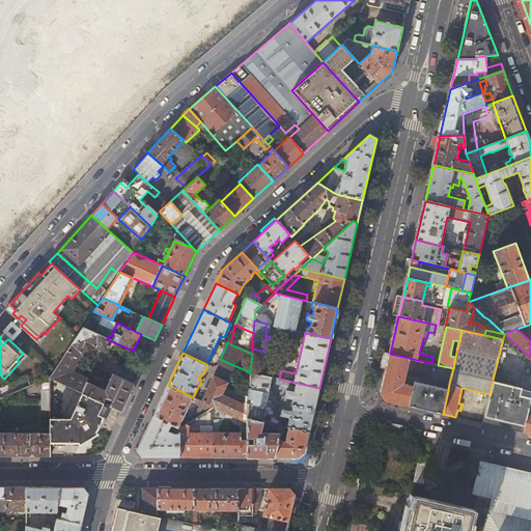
[(432,381),(449,384),(453,368),(438,365),(431,363),(390,354),(381,393),(385,400),(443,414),(448,390),(420,383),(421,381),(419,379),(408,375),(406,378),(408,370),(434,376),(432,381)]
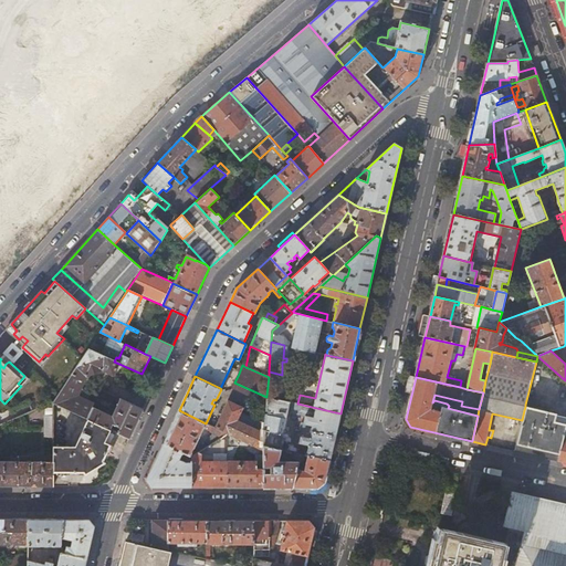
[(87,401),(91,392),(81,388),(77,396),(87,401)]
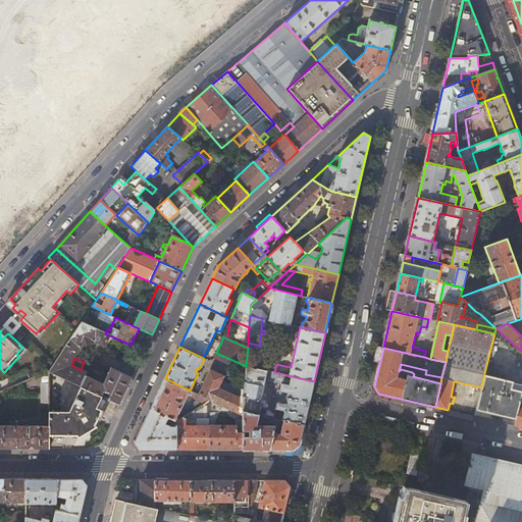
[(259,414),(265,378),(267,373),(267,370),(246,365),(246,366),(245,389),(245,393),(243,411),(259,414)]
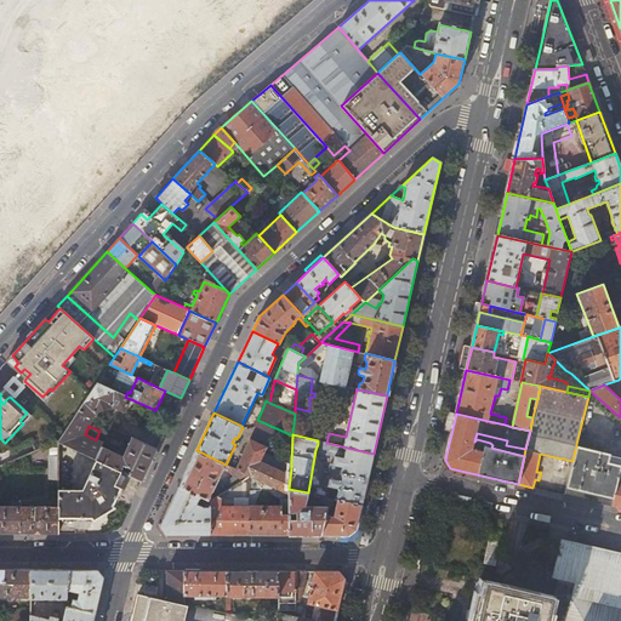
[(318,440),(318,444),(323,445),(322,451),(328,454),(335,455),(334,462),(331,462),(329,469),(331,471),(342,473),(340,480),(330,478),(328,485),(339,488),(336,500),(337,500),(362,506),(374,454),(326,443),(318,440)]
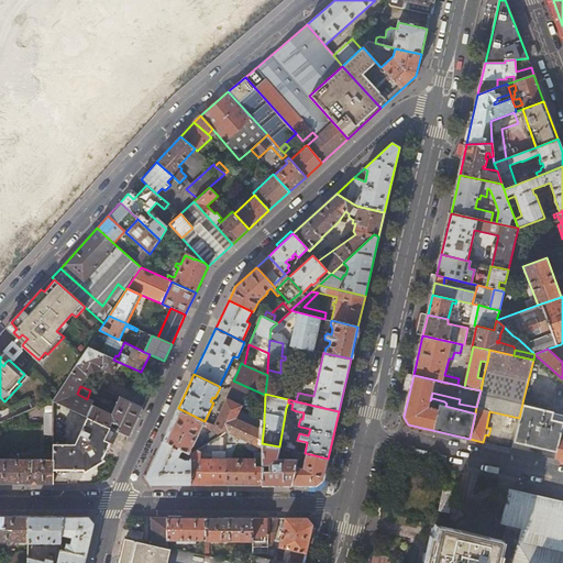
[(85,421),(87,416),(53,400),(53,443),(74,443),(85,421)]
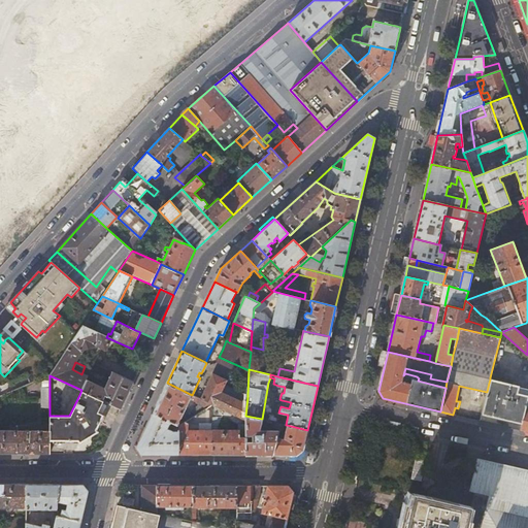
[(211,376),(201,399),(212,404),(225,409),(245,420),(245,416),(248,397),(248,394),(224,383),(225,382),(224,380),(215,375),(211,376)]
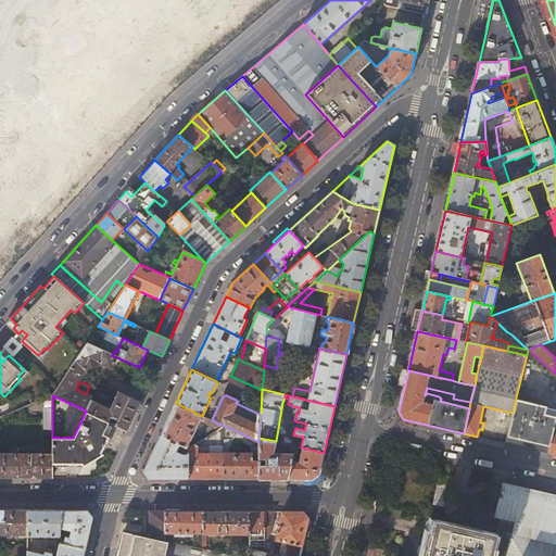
[(555,408),(538,405),(516,400),(515,403),(513,413),(506,443),(547,453),(553,431),(555,417),(555,408)]
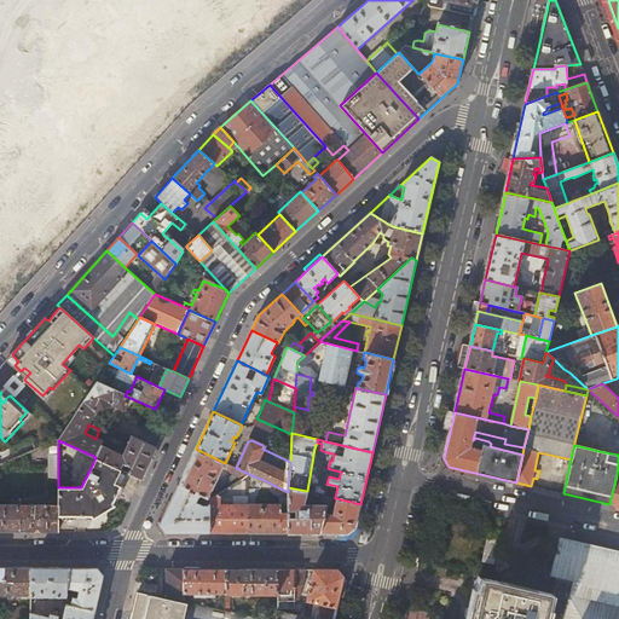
[(229,472),(232,473),(241,478),(241,479),(249,474),(236,468),(232,466),(225,463),(196,449),(179,485),(202,496),(207,498),(221,467),(229,470),(229,472)]
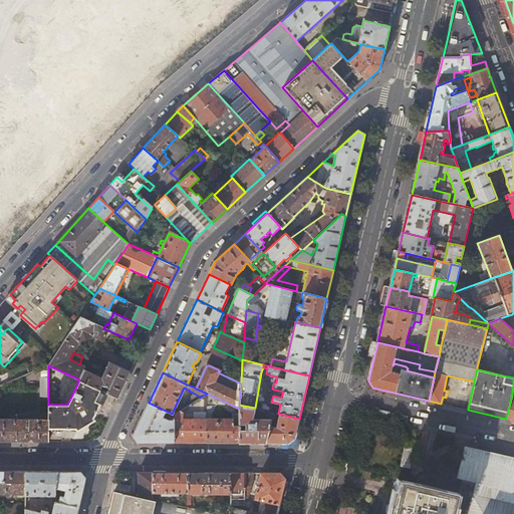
[(94,417),(106,393),(100,390),(79,379),(77,384),(67,405),(48,405),(48,417),(48,419),(48,429),(75,429),(77,431),(96,420),(94,417)]
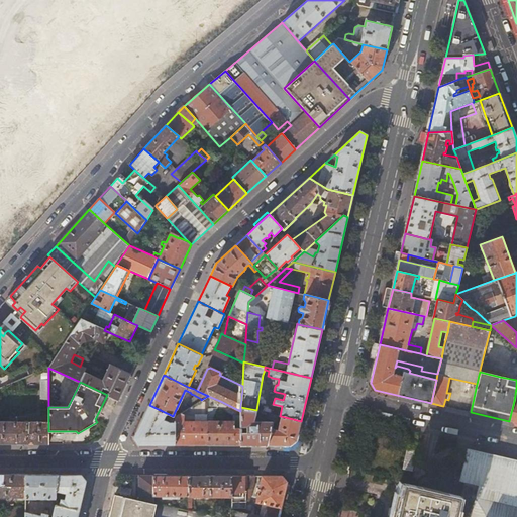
[(276,392),(275,398),(283,400),(285,394),(276,392)]
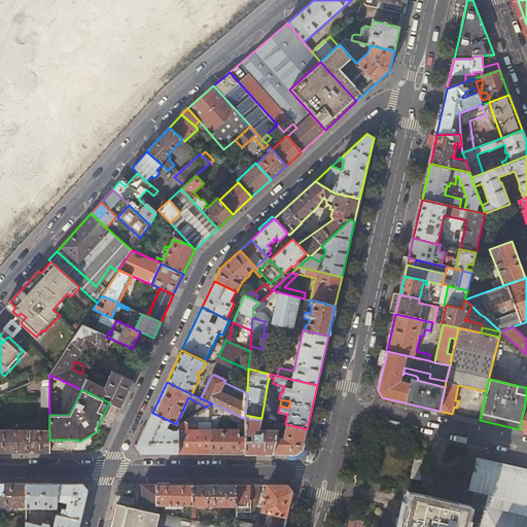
[(195,408),(183,416),(186,420),(196,414),(202,410),(205,408),(205,407),(198,402),(195,408)]
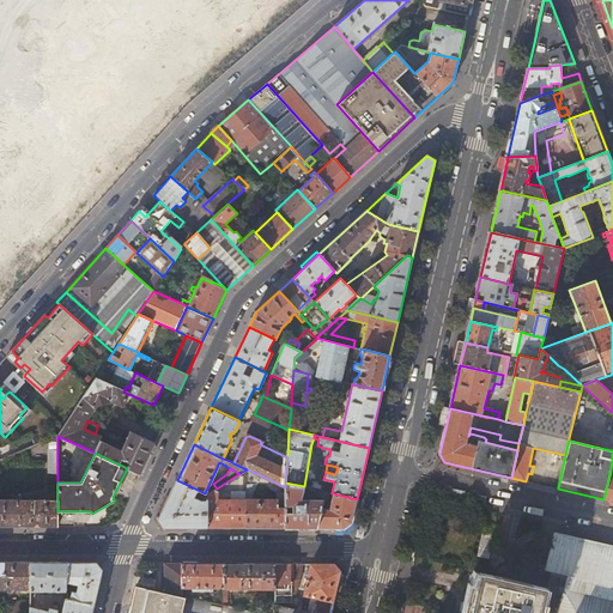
[(219,491),(216,489),(213,490),(207,495),(207,527),(217,527),(246,527),(247,469),(238,474),(235,477),(234,493),(231,493),(229,496),(230,498),(219,498),(219,491)]
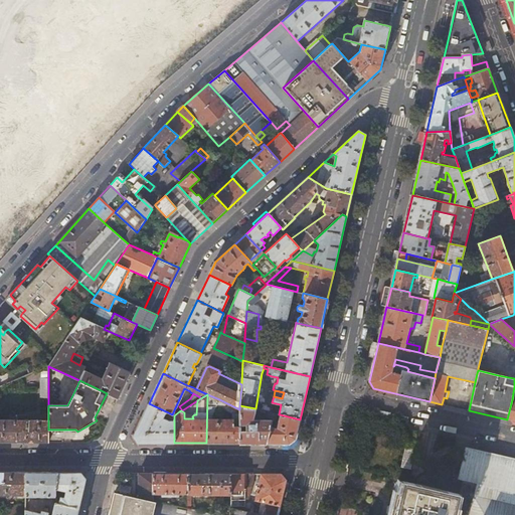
[(207,394),(206,443),(239,443),(239,409),(219,399),(207,394)]
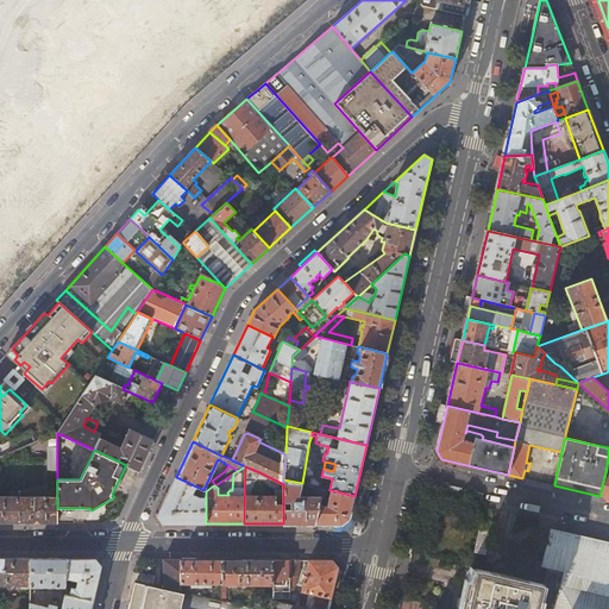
[(198,493),(199,488),(176,477),(157,516),(162,523),(206,523),(206,491),(203,490),(200,497),(193,495),(194,491),(198,493)]
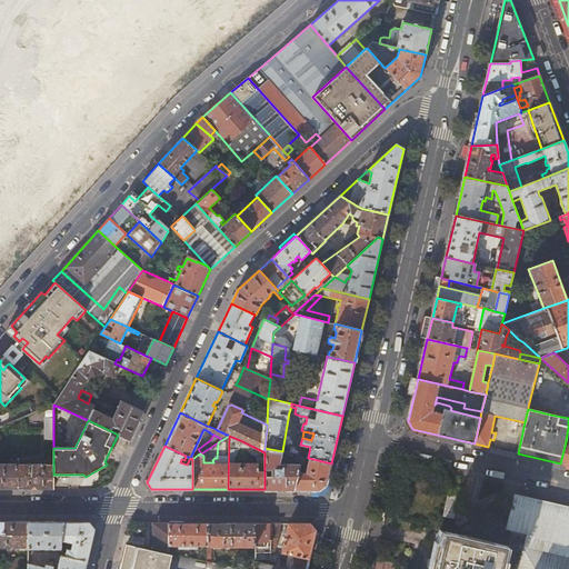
[(279,463),(282,451),(265,448),(265,452),(265,489),(293,490),(298,471),(300,466),(302,457),(297,455),(296,463),(279,463)]
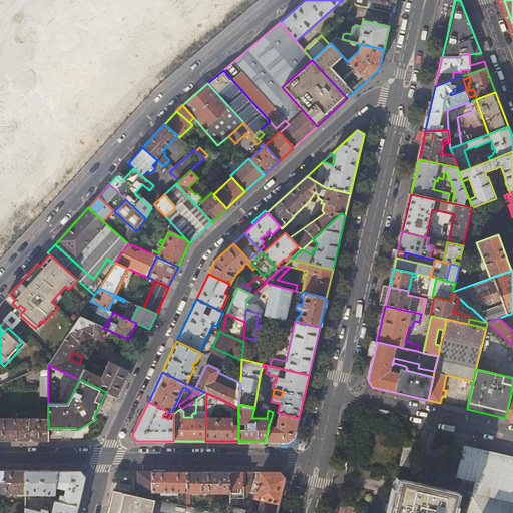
[(17,418),(0,418),(0,440),(48,441),(48,428),(48,418),(44,418),(28,418),(28,413),(25,413),(25,416),(17,416),(17,418)]
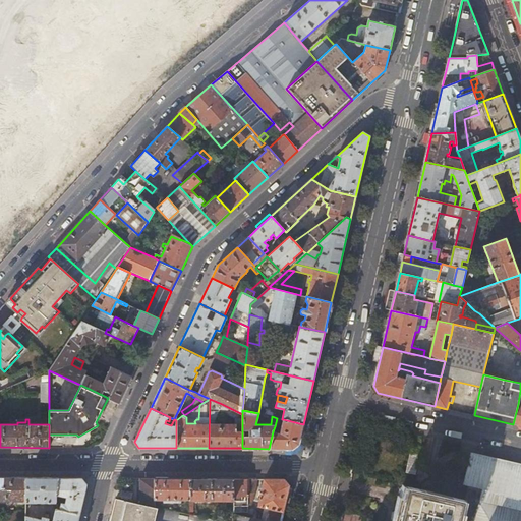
[(280,432),(273,431),(269,449),(292,449),(299,444),(303,424),(283,419),(280,432)]
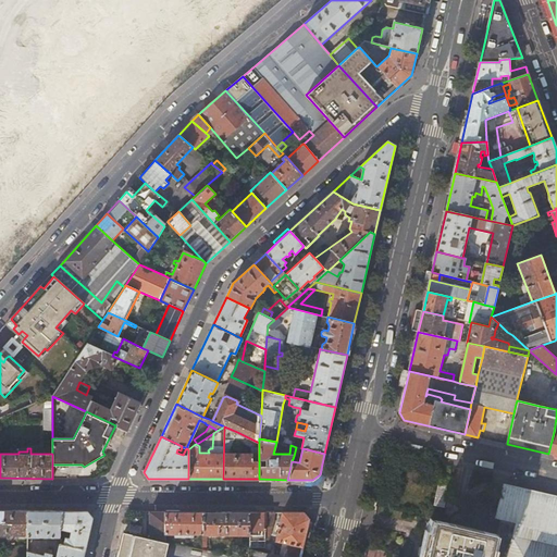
[(452,480),(441,477),(434,503),(445,506),(452,480)]
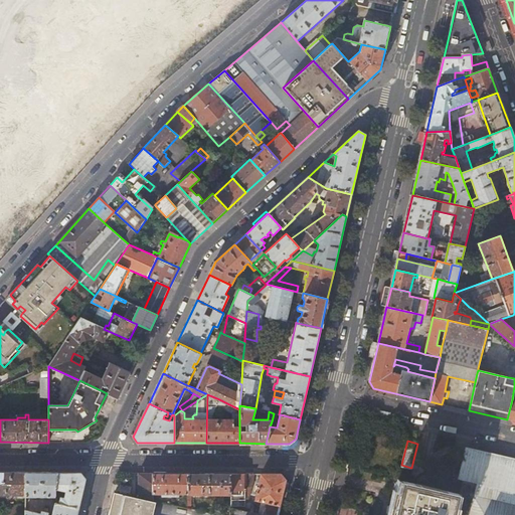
[(469,453),(476,455),(478,447),(470,445),(469,453)]
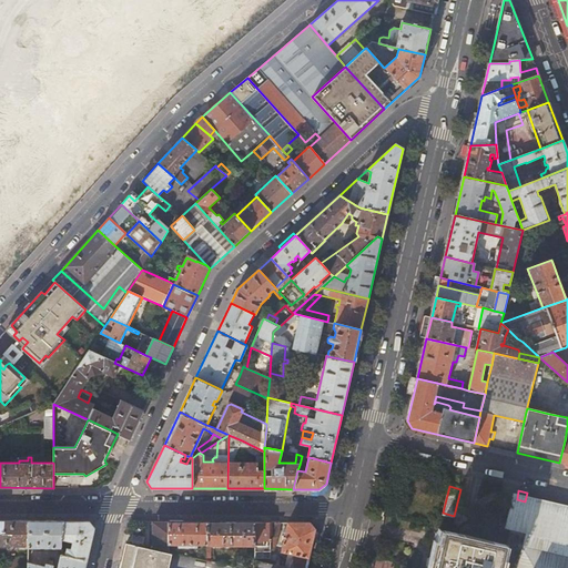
[(567,567),(567,514),(516,501),(506,543),(445,528),(434,567),(567,567)]
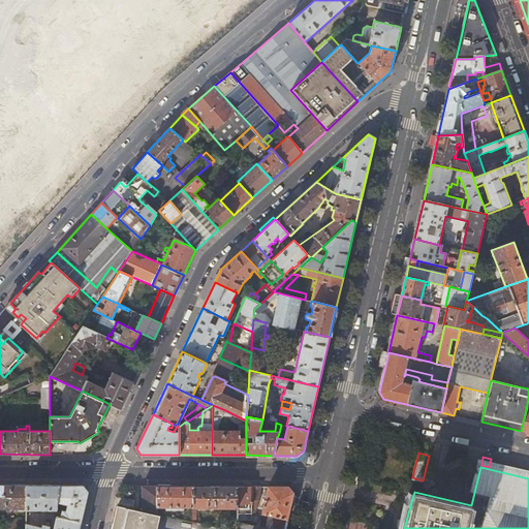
[(0,508),(26,508),(26,486),(0,485),(0,508)]
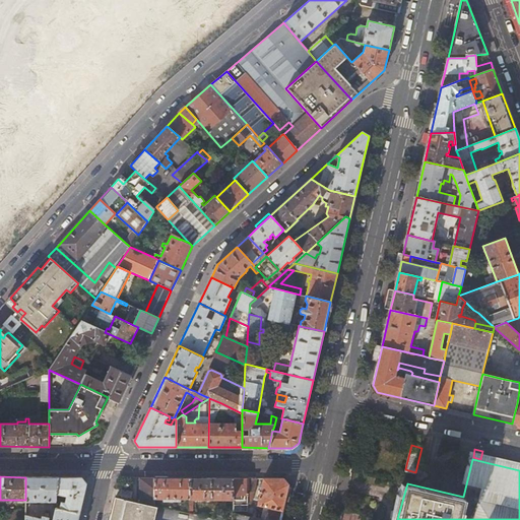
[(25,502),(57,502),(57,500),(58,477),(57,477),(25,477),(25,500),(25,502)]
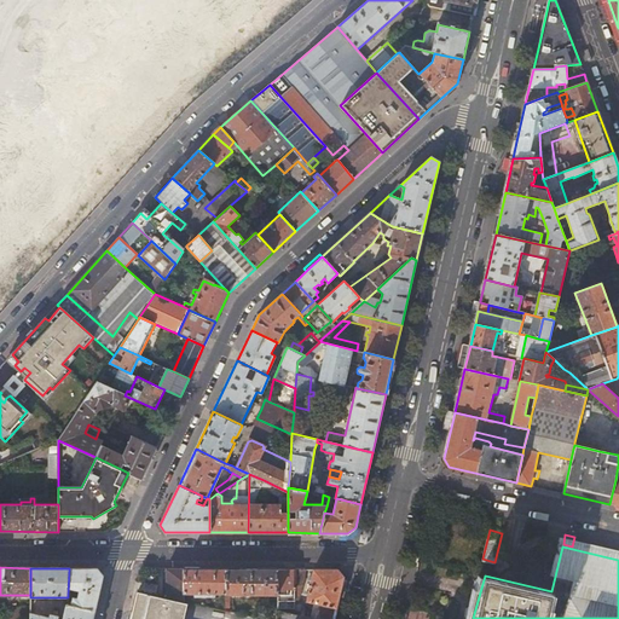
[(74,594),(70,606),(96,611),(97,602),(103,576),(98,568),(69,568),(68,595),(68,597),(70,597),(70,589),(79,591),(79,595),(74,594)]
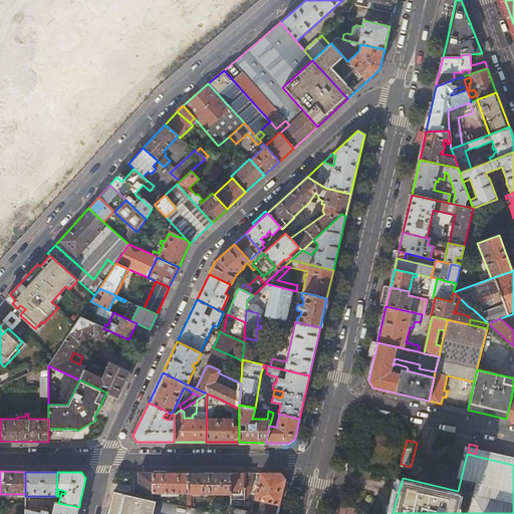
[(138,472),(138,496),(153,499),(153,492),(153,472),(138,472)]
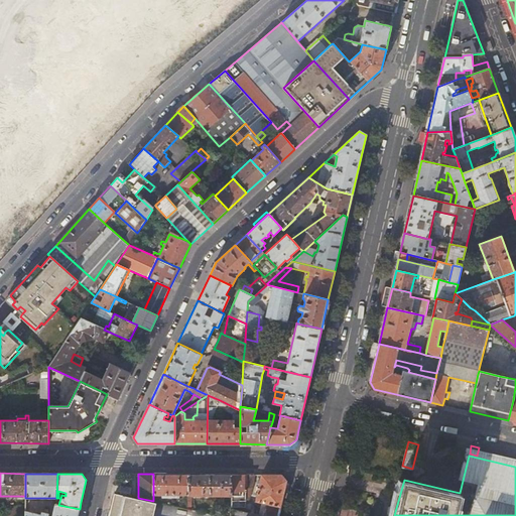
[(153,494),(188,495),(188,491),(188,474),(161,474),(153,474),(153,494)]
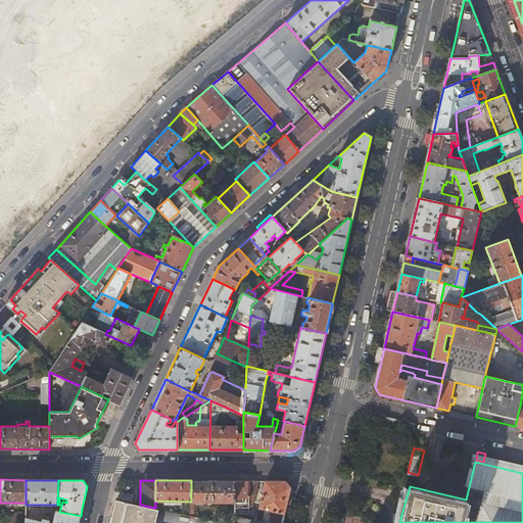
[(193,502),(235,502),(235,480),(210,480),(191,480),(191,497),(191,502),(191,506),(193,506),(193,502)]
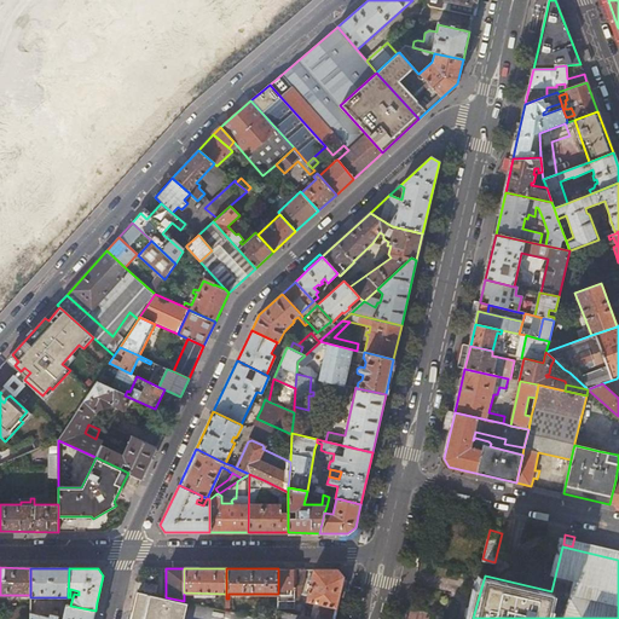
[(310,618),(307,618),(278,612),(277,618),(333,618),(343,577),(337,570),(310,568),(306,586),(310,588),(307,600),(312,602),(308,617),(310,618)]
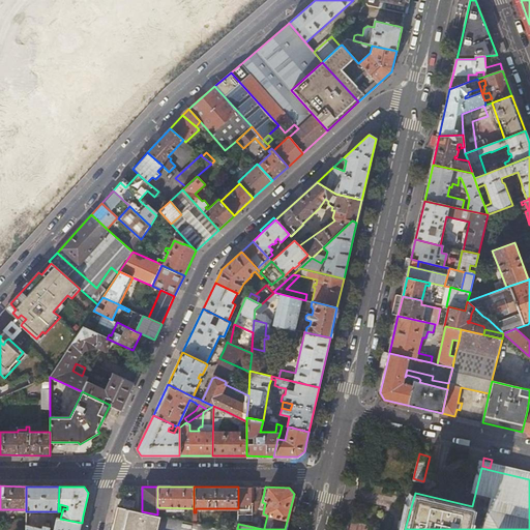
[(261,521),(262,487),(254,487),(238,487),(238,508),(238,510),(253,510),(253,521),(261,521)]
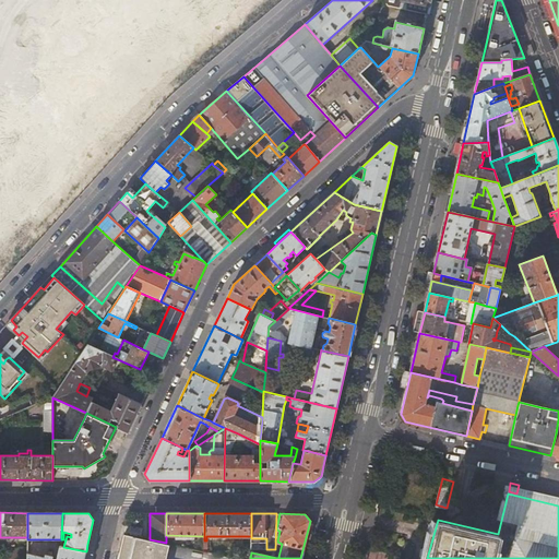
[(140,528),(126,525),(123,534),(139,537),(140,528)]
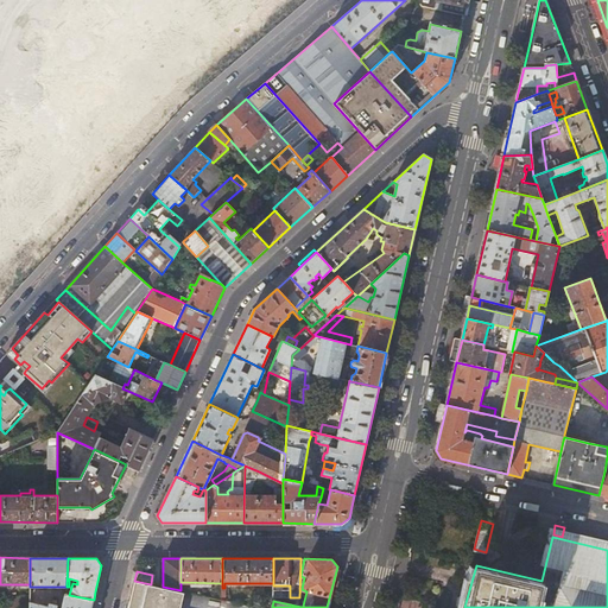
[(49,606),(30,602),(29,607),(92,607),(94,600),(69,595),(65,594),(61,607),(58,607),(57,607),(57,605),(49,602),(49,606)]
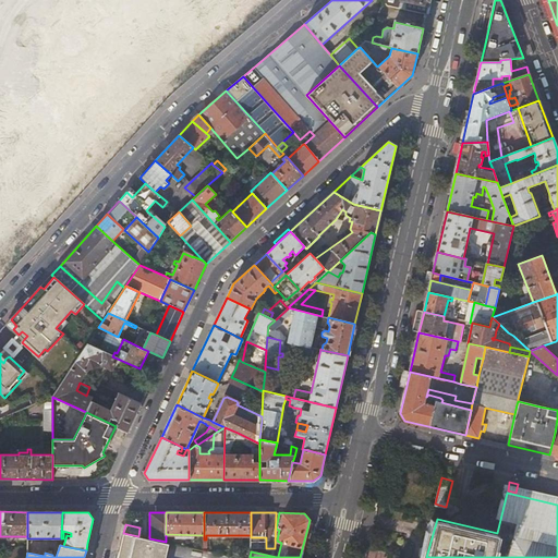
[(158,557),(120,548),(117,557),(158,557)]
